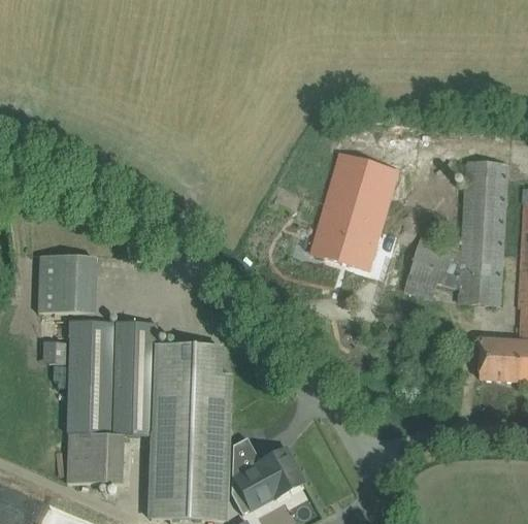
[(500,303),(501,283),(507,161),(466,159),(462,243),(437,237),(440,227),(425,223),(423,232),(383,222),(396,167),(337,152),(311,252),(393,272),(390,286),(431,298),(436,281),(460,288),(460,301),(500,303)]
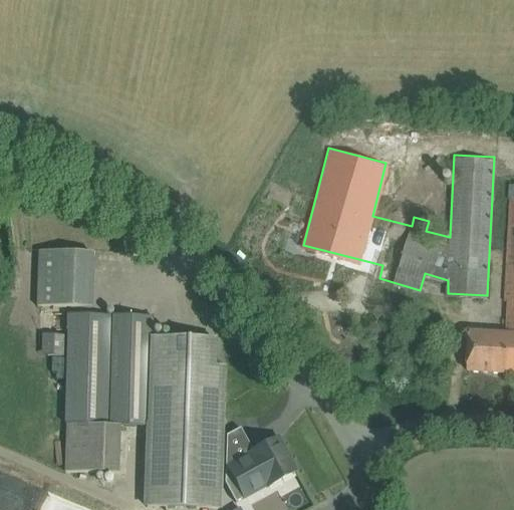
[(513,181),(510,181),(509,198),(503,300),(507,300),(506,331),(471,328),(469,368),(513,370),(513,181)]
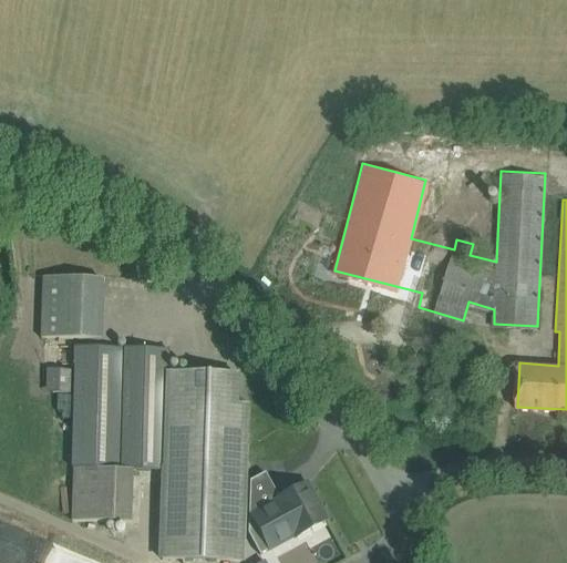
[(103,274),(43,273),(42,334),(101,336),(103,274)]
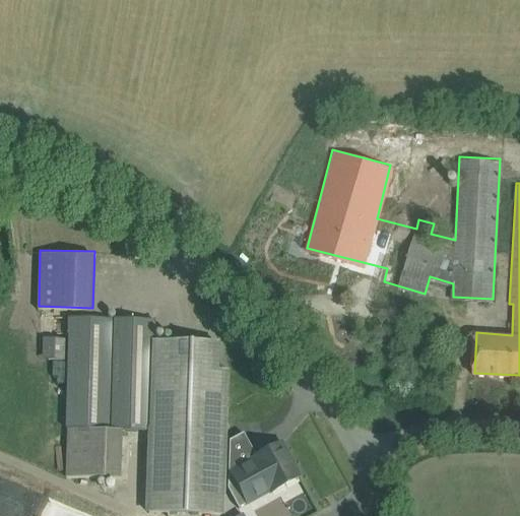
[(220,340),(155,337),(156,318),(113,316),(71,315),(66,474),(115,475),(117,428),(151,428),(148,510),(220,512),(225,368),(218,367),(220,340)]
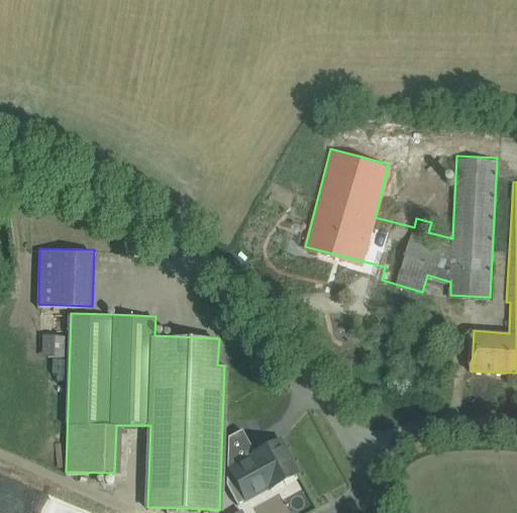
[(64,353),(65,333),(42,332),(41,352),(64,353)]
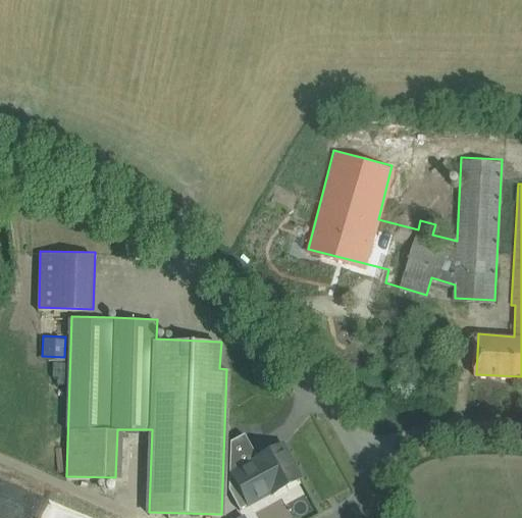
[(253,457),(226,472),(241,497),(256,488),(255,485),(265,479),(272,491),(301,476),(282,442),(253,457)]
